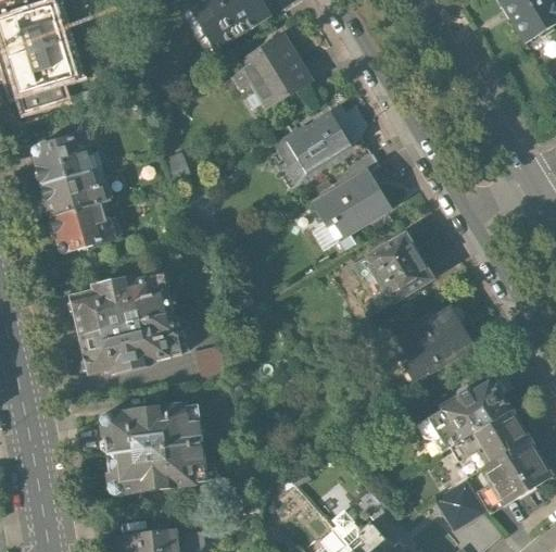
[(216,47),(276,12),(268,0),(193,0),(190,2),(216,47)]
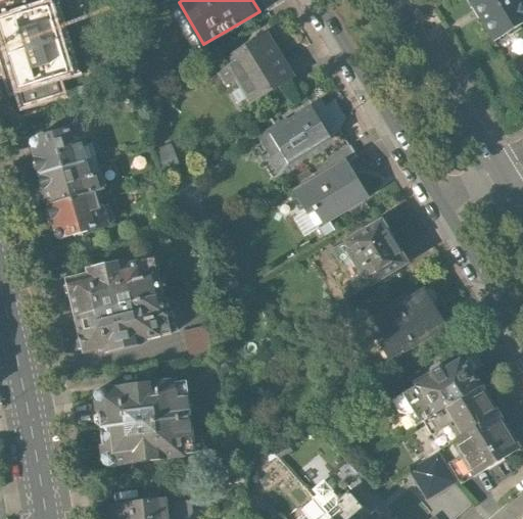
[(469,0),(492,38),(522,19),(522,0),(469,0)]
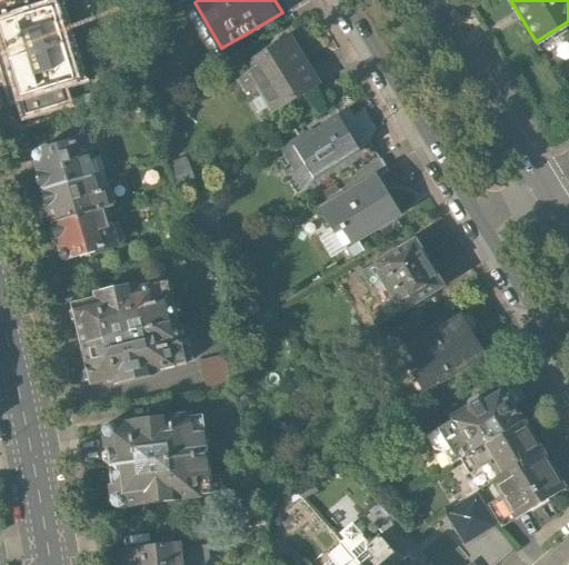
[(38,8),(0,19),(0,50),(17,107),(65,93),(38,8)]
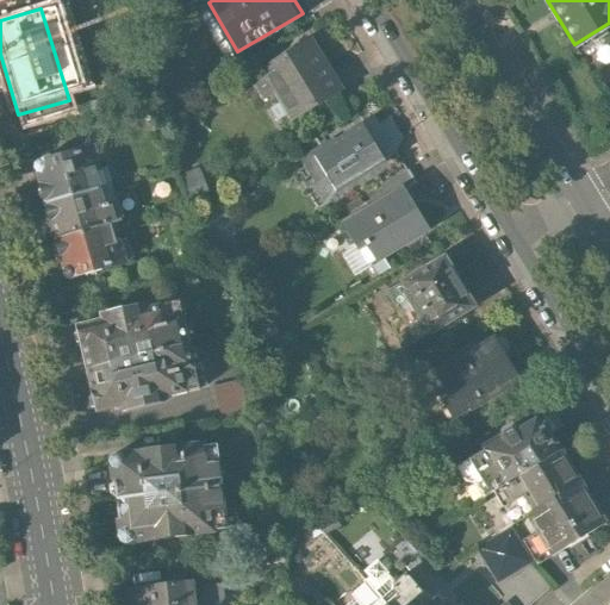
[(292,118),(344,88),(313,35),(249,73),(263,95),(275,89),(292,118)]
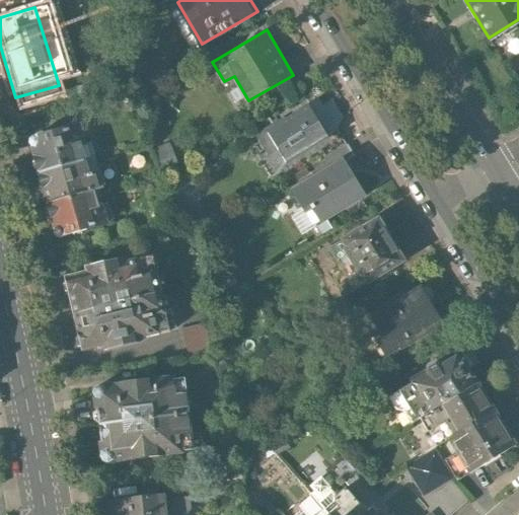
[(268,126),(288,159),(330,133),(309,99),(268,126)]
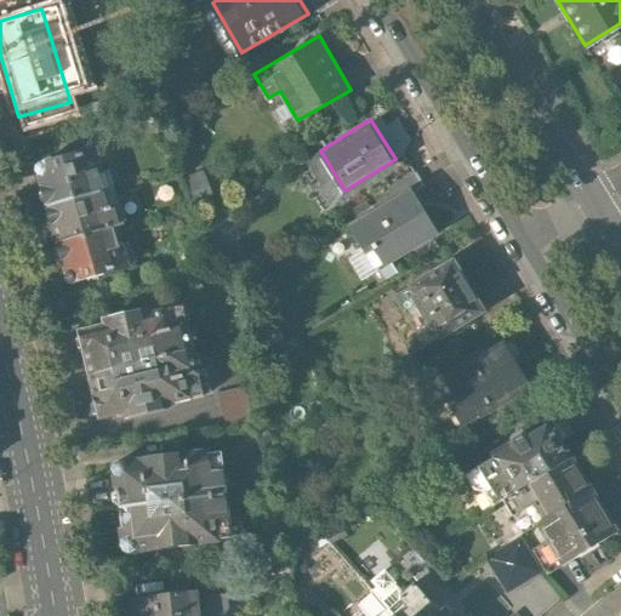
[(93,149),(35,166),(46,207),(102,192),(112,189),(106,170),(101,171),(93,149)]
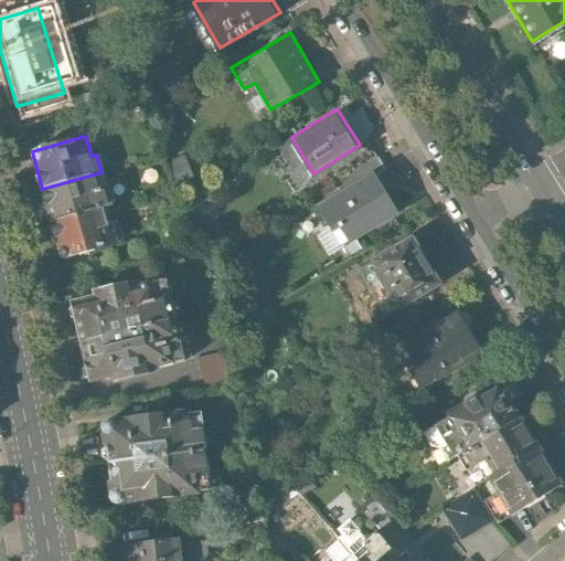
[(398,210),(373,169),(317,203),(329,224),(338,219),(351,240),(398,210)]
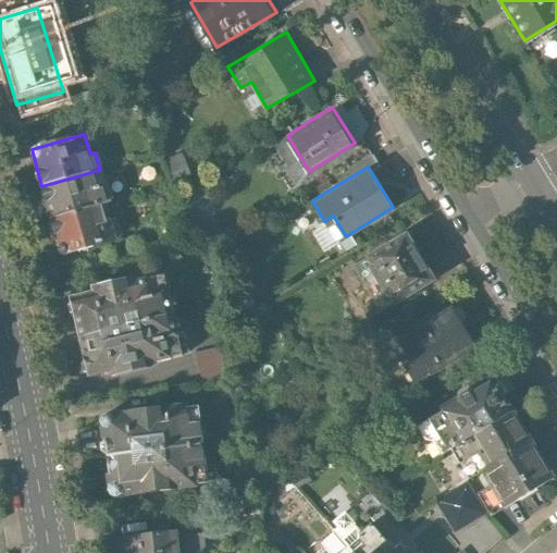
[(91,172),(41,186),(51,219),(101,205),(107,203),(102,186),(96,187),(91,172)]
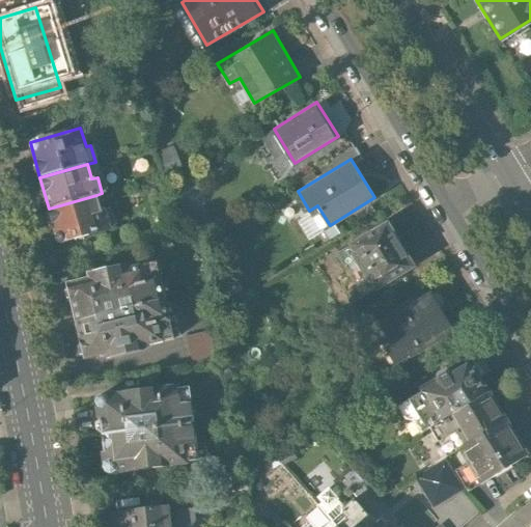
[(96,195),(49,209),(58,243),(111,228),(106,211),(102,212),(96,195)]
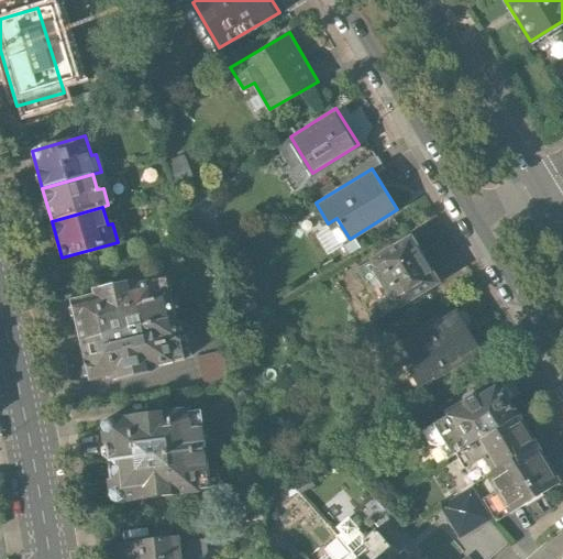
[(445,276),(417,229),(360,263),(374,286),(363,294),(377,318),(445,276)]
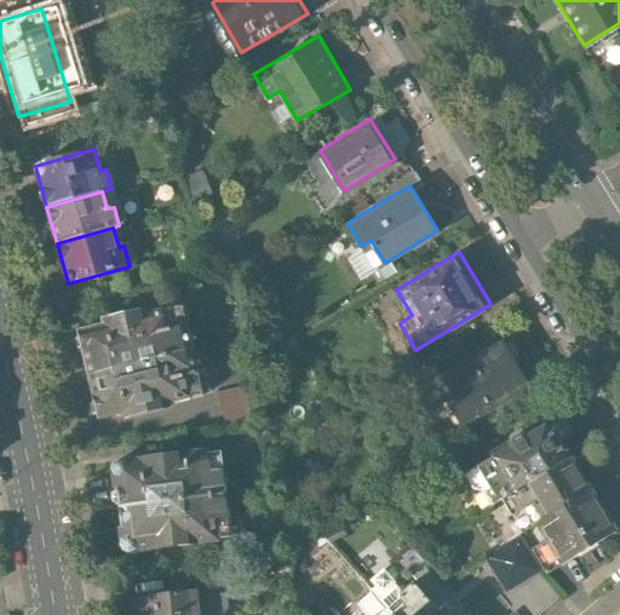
[(102,323),(75,329),(86,375),(191,351),(182,305),(145,314),(144,308),(101,317),(102,323)]
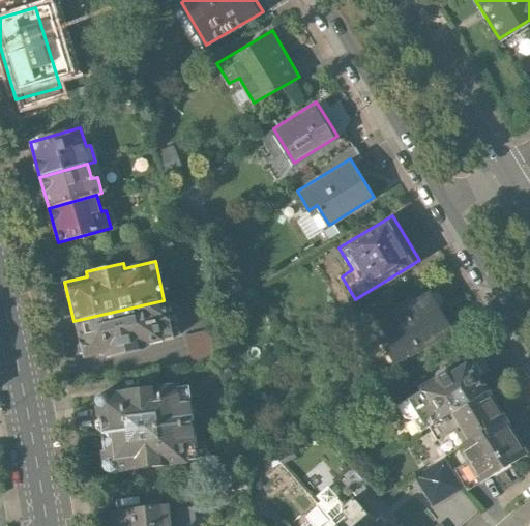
[(451,329),(427,290),(377,320),(384,333),(376,339),(392,364),(451,329)]
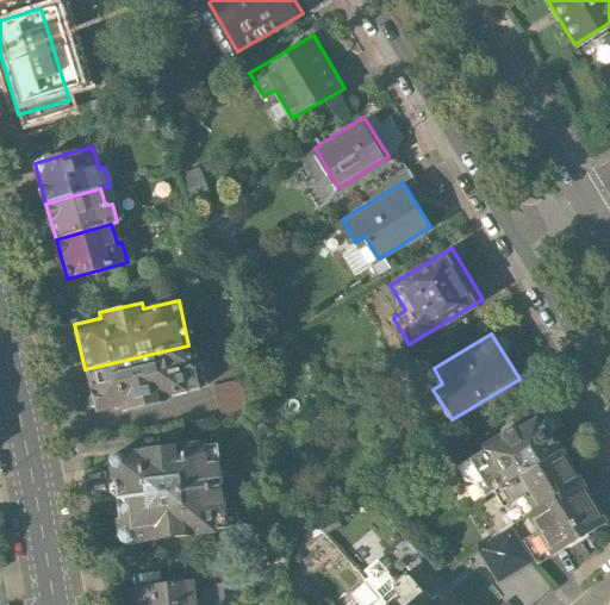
[(85,369),(94,413),(120,407),(122,415),(165,405),(163,398),(199,391),(188,345),(85,369)]
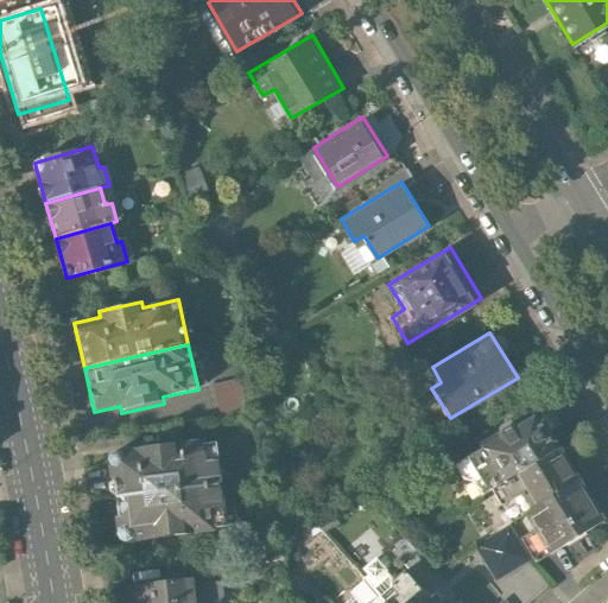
[(482,495),(519,473),(558,449),(537,413),(453,464),(462,481),(470,476),(474,482),(482,495)]
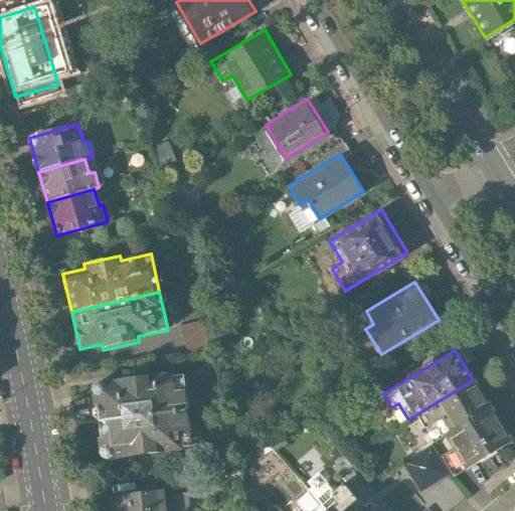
[(183,373),(95,383),(99,421),(187,411),(183,373)]
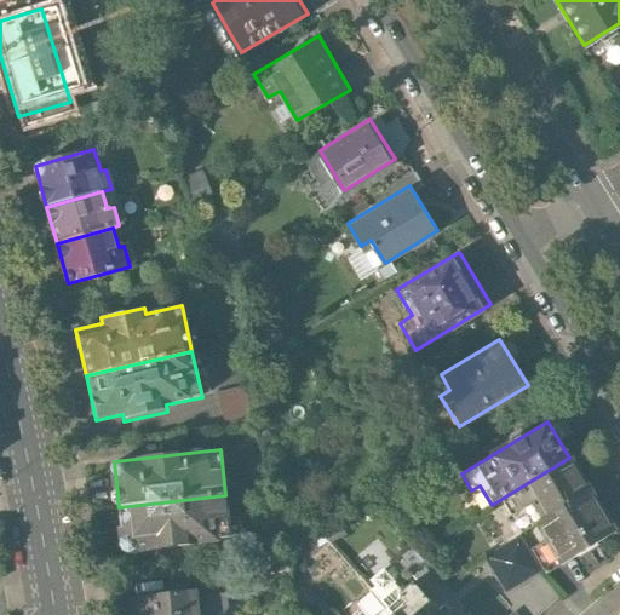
[(529,482),(550,516),(590,493),(569,458),(529,482)]
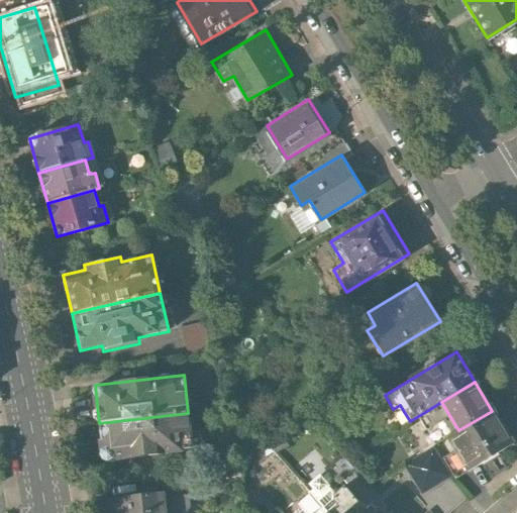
[(512,443),(492,411),(458,430),(448,437),(468,470),(512,443)]
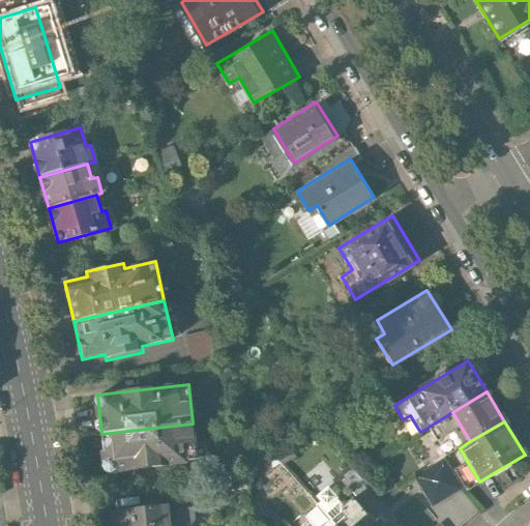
[(197,460),(193,424),(101,434),(106,470),(197,460)]
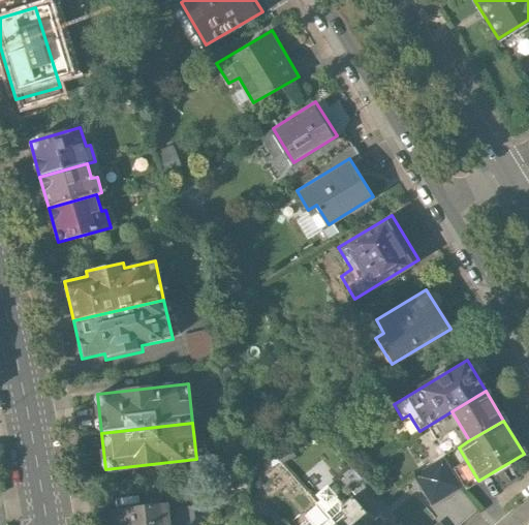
[(442,454),(412,473),(431,503),(462,484),(442,454)]
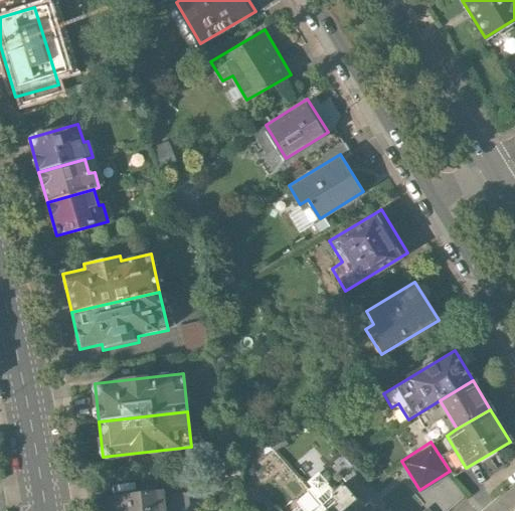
[(188,486),(171,488),(173,505),(190,503),(188,486)]
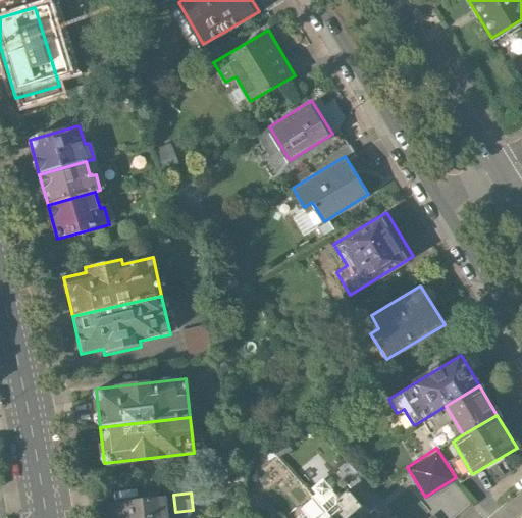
[(170,517),(168,494),(111,499),(112,517),(170,517)]
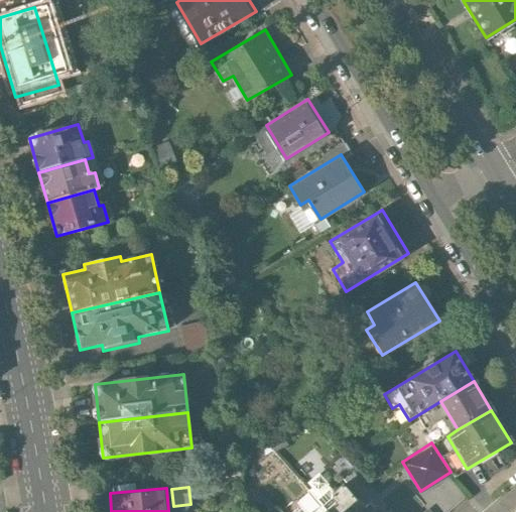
[(377,511),(363,495),(343,511),(377,511)]
